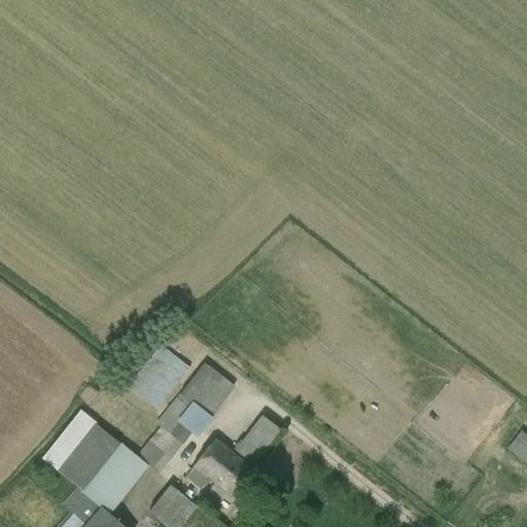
[(127,387),(156,410),(189,367),(160,346),(127,387)]
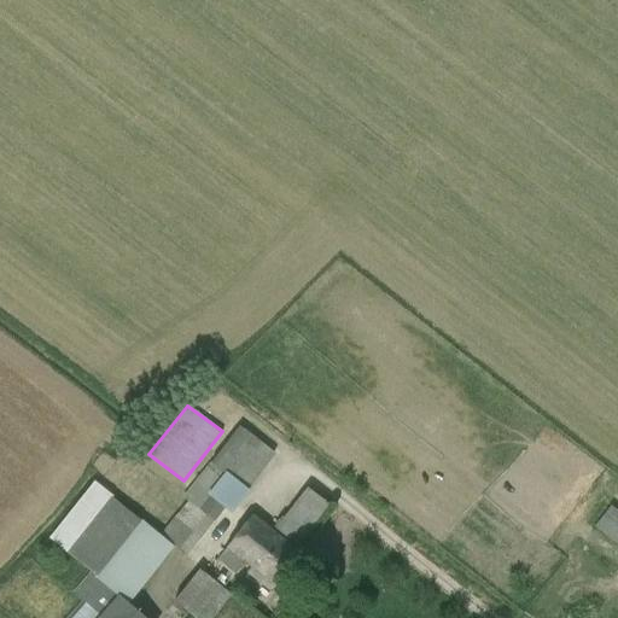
[(158,535),(172,547),(186,558),(223,508),(226,506),(233,512),(249,491),(246,490),(274,455),(238,426),(209,464),(181,497),(186,501),(158,535)]
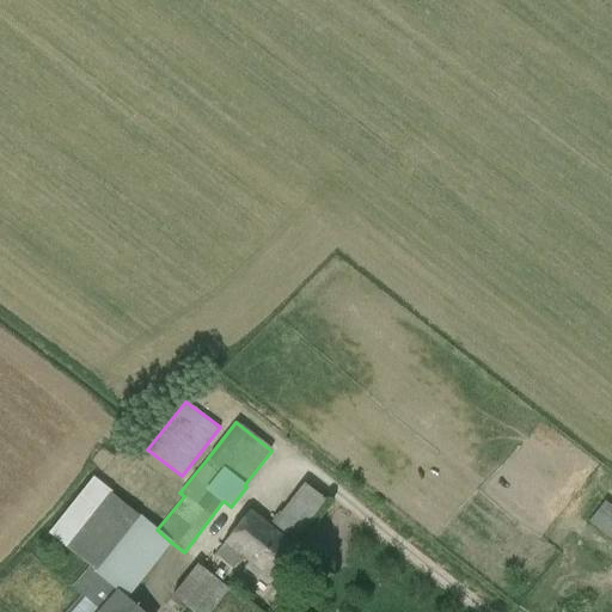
[(293,546),(292,545),(325,501),(303,483),(268,527),(248,512),(224,543),(214,556),(232,569),(242,556),(249,562),(244,568),(256,577),(259,571),(268,579),(293,546)]
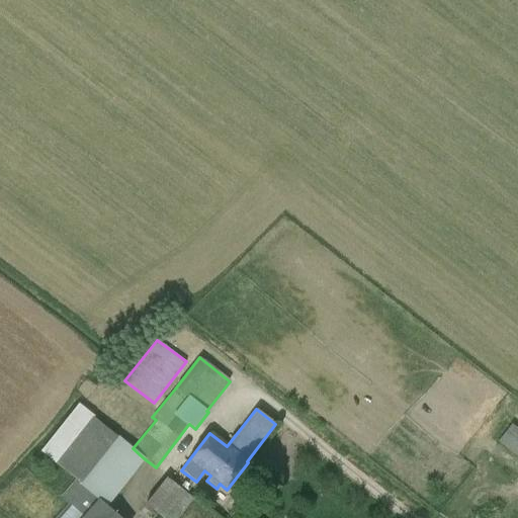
[(517,415),(512,424),(497,442),(517,458),(517,415)]
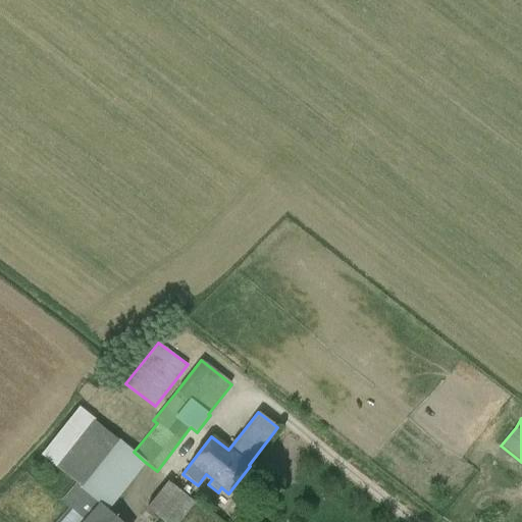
[(134,452),(122,442),(121,444),(117,440),(118,439),(94,419),(55,467),(76,483),(61,501),(71,510),(60,521),(120,521),(107,510),(145,462),(134,452)]
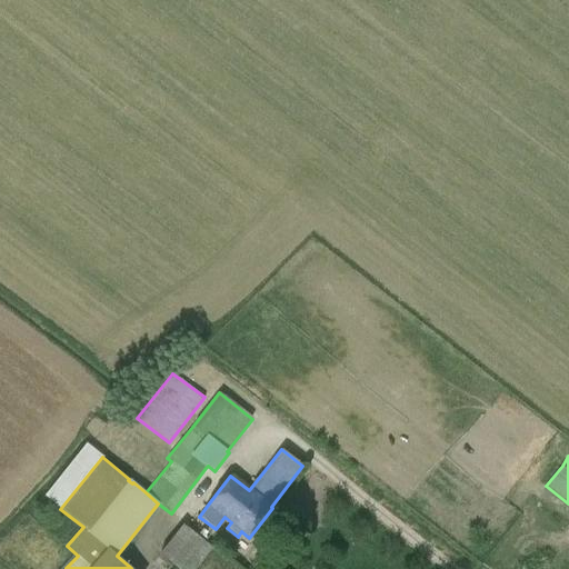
[(182,525),(159,552),(178,568),(195,568),(211,549),(182,525)]
